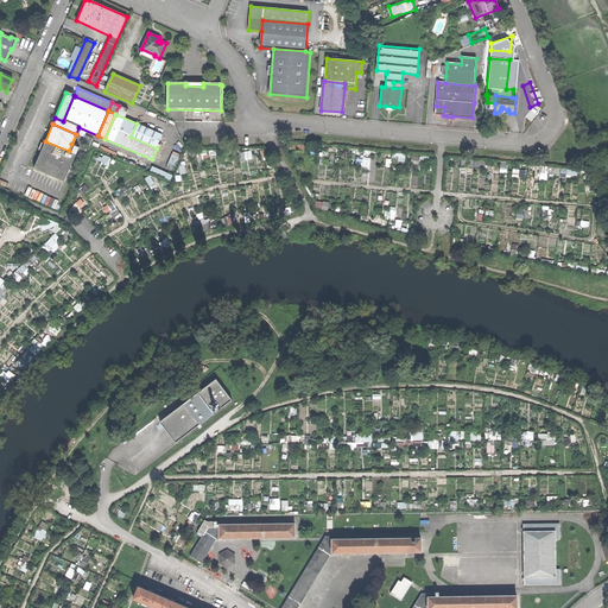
[(131,137),(157,149),(163,134),(137,124),(131,137)]
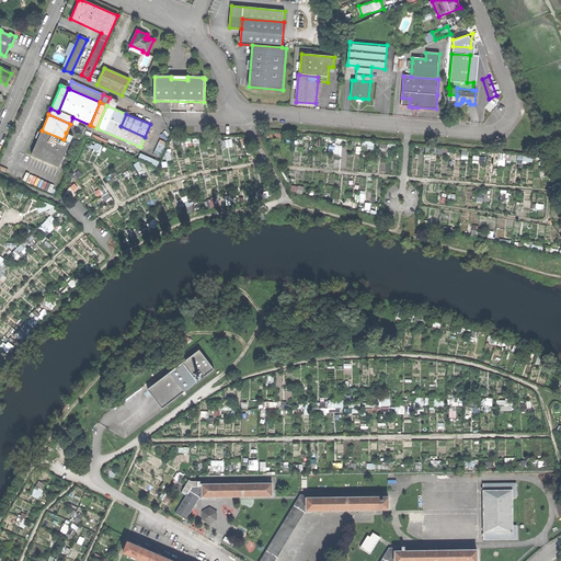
[(64,139),(42,130),(31,156),(58,168),(72,136),(66,133),(64,139)]
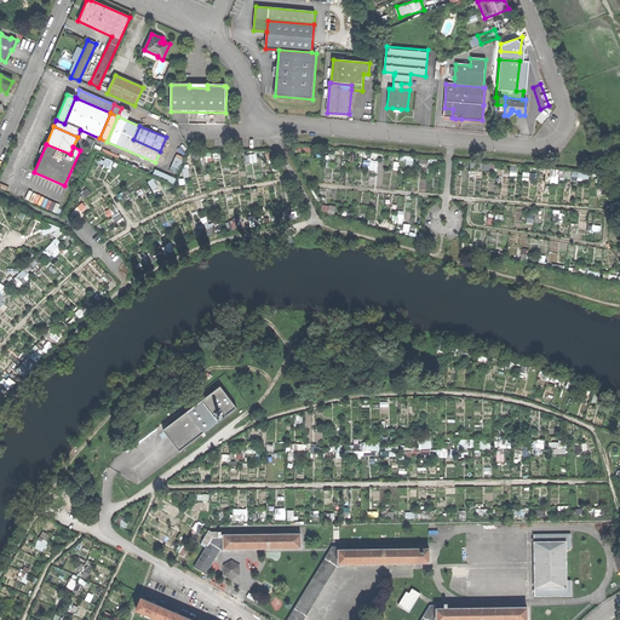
[(177,156),(171,168),(178,172),(184,159),(177,156)]
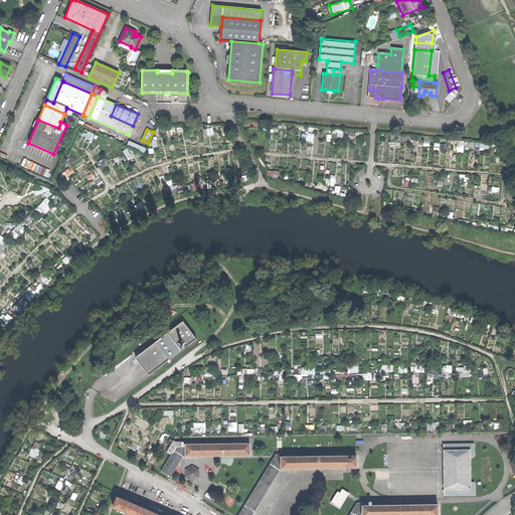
[(314,141),(315,133),(303,132),(303,140),(314,141)]
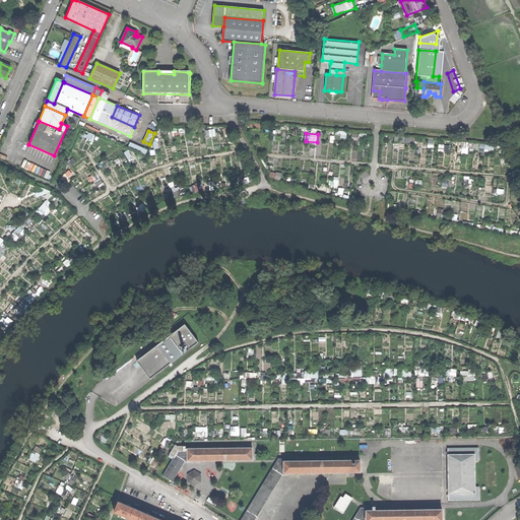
[(147,153),(149,148),(131,141),(130,146),(147,153)]
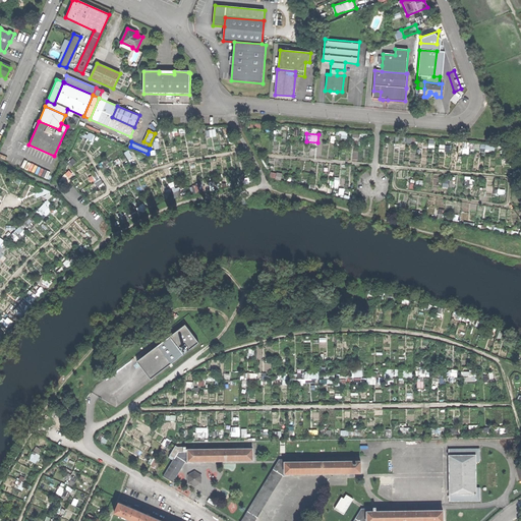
[(125,152),(129,159),(133,157),(130,150),(125,152)]
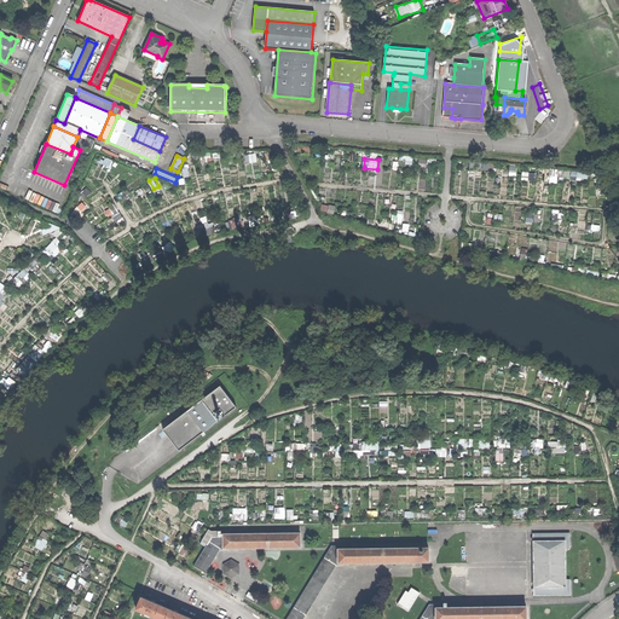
[(47,265),(74,238),(62,226),(55,233),(58,236),(39,256),(47,265)]
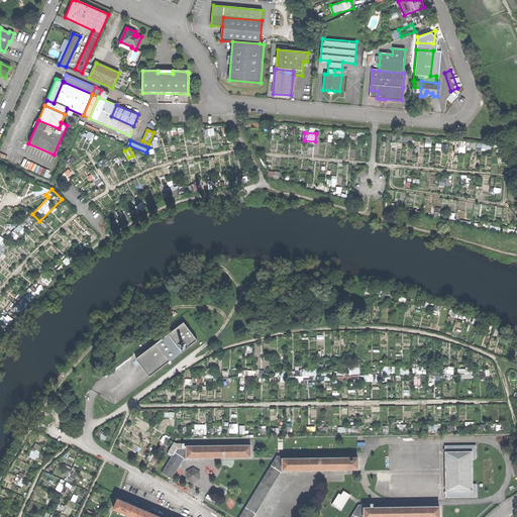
[(143,202),(136,206),(140,212),(146,208),(143,202)]
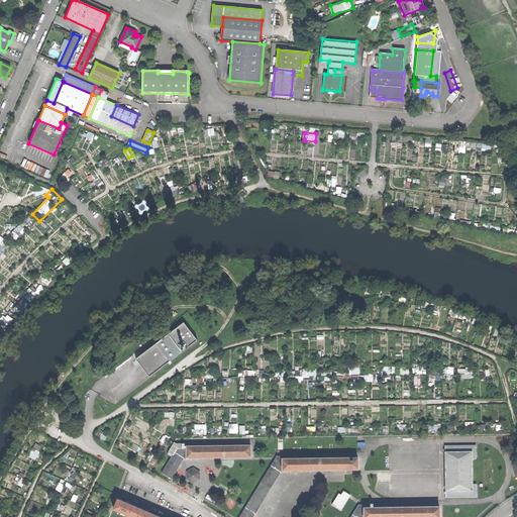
[(29,217),(24,223),(31,228),(35,222),(29,217)]
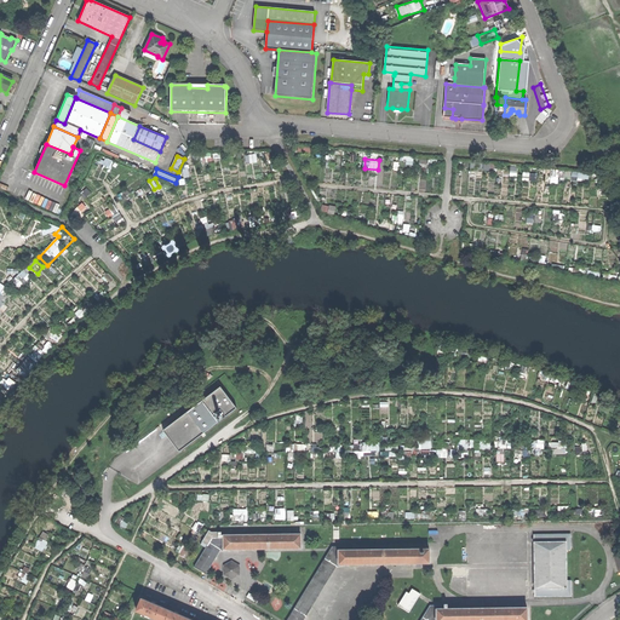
[(24,268),(12,282),(21,290),(33,275),(24,268)]
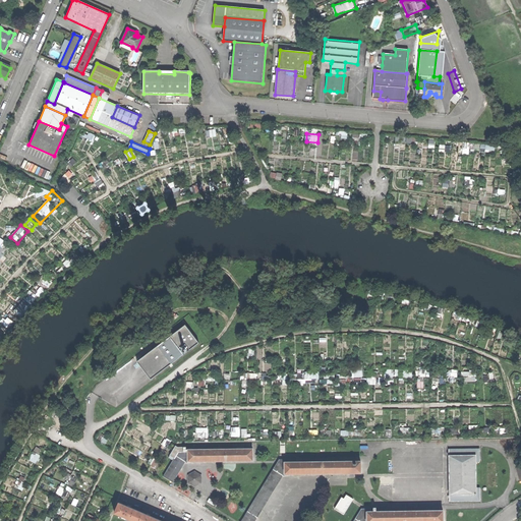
[(42,286),(38,291),(34,287),(27,293),(30,295),(13,310),(19,317),(47,291),(42,286)]
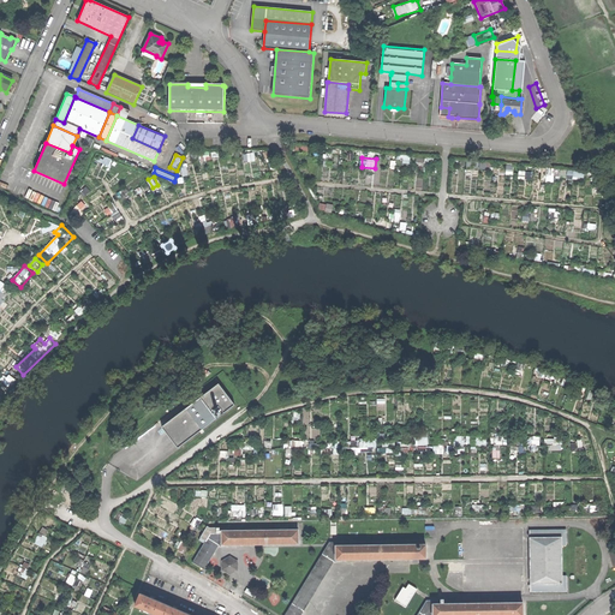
[(160,430),(174,449),(190,437),(192,435),(193,436),(195,435),(193,434),(198,430),(199,431),(201,431),(199,430),(204,427),(206,428),(207,427),(206,425),(210,422),(212,423),(213,422),(212,421),(213,419),(215,418),(201,399),(160,430)]
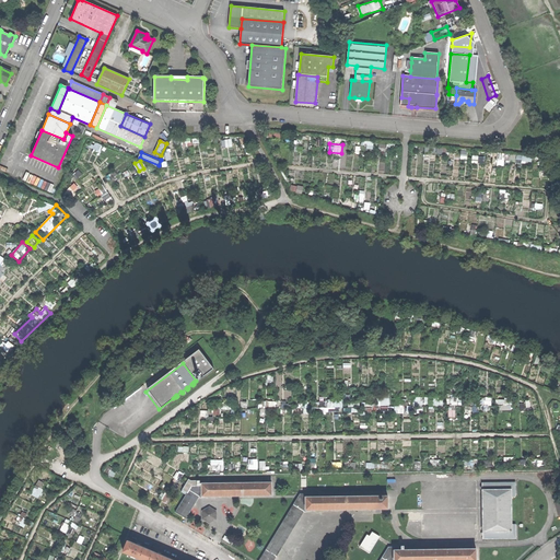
[(196,384),(194,382),(193,383),(194,384),(193,385),(191,384),(187,387),(188,388),(187,389),(186,388),(182,392),(183,393),(182,393),(181,392),(176,395),(177,396),(176,397),(175,396),(173,398),(174,400),(196,384)]
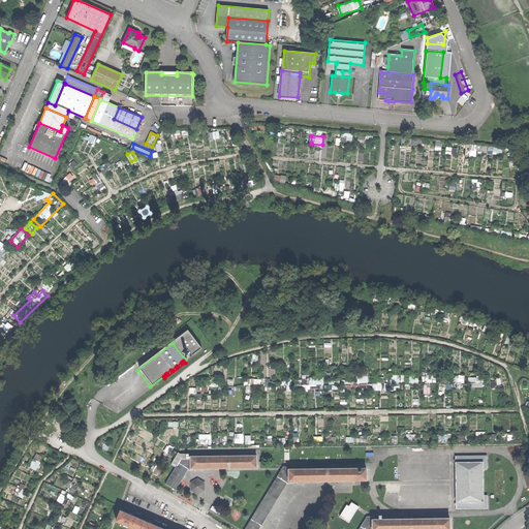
[(325,384),(324,376),(310,377),(310,384),(325,384)]
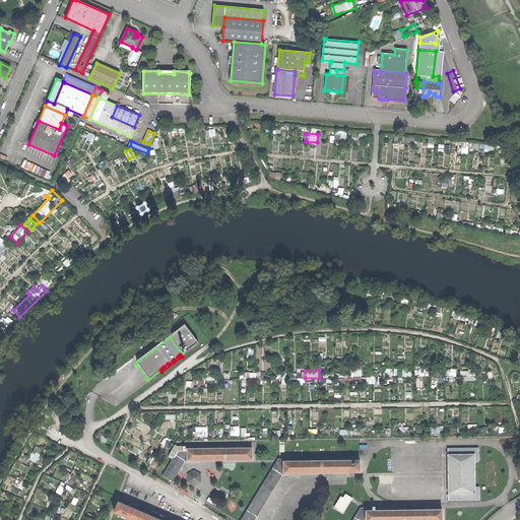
[(95,394),(108,410),(140,385),(137,381),(135,382),(127,371),(95,394)]
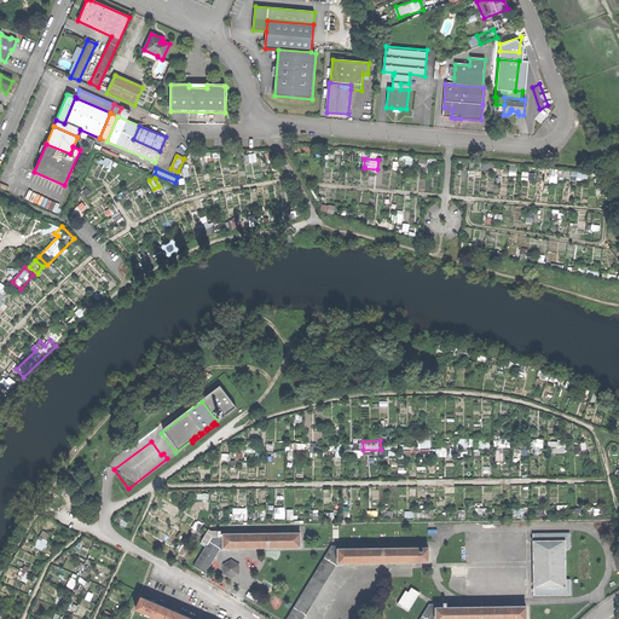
[(553,447),(553,453),(567,452),(567,441),(551,441),(551,447),(553,447)]
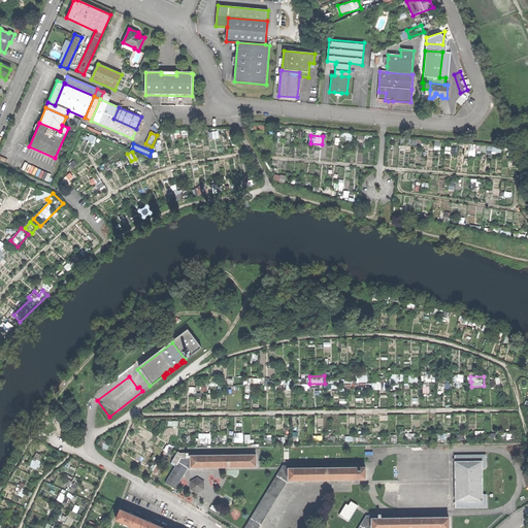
[(199,442),(211,442),(211,433),(199,433),(199,442)]
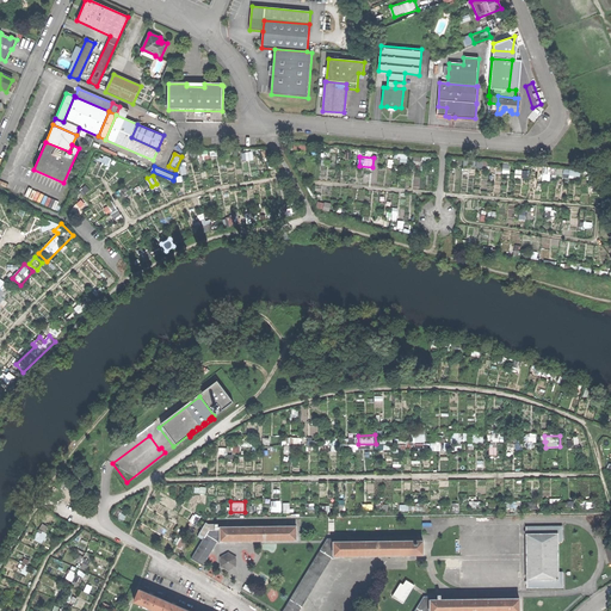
[(272,501),(272,512),(283,512),(283,501),(272,501)]
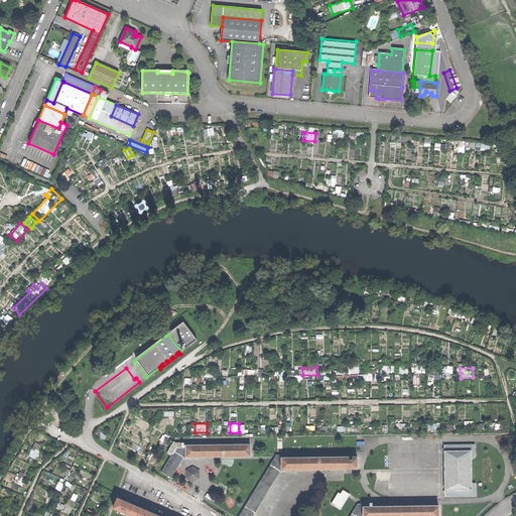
[(100,429),(97,434),(105,439),(108,433),(100,429)]
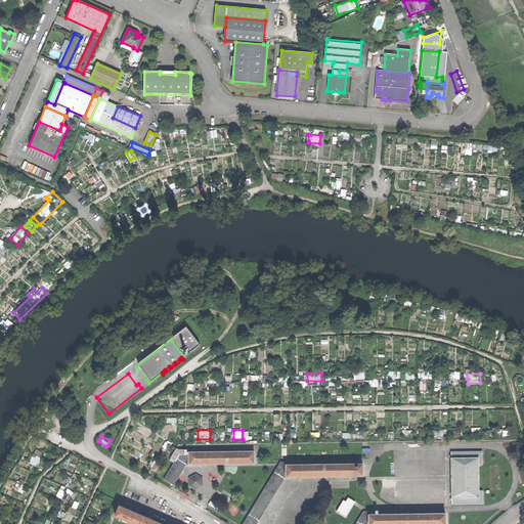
[(254,451),(193,452),(193,451),(188,451),(188,452),(188,453),(186,453),(186,450),(176,447),(169,459),(174,462),(163,478),(173,484),(185,466),(188,466),(193,466),(193,464),(254,463),(254,451)]
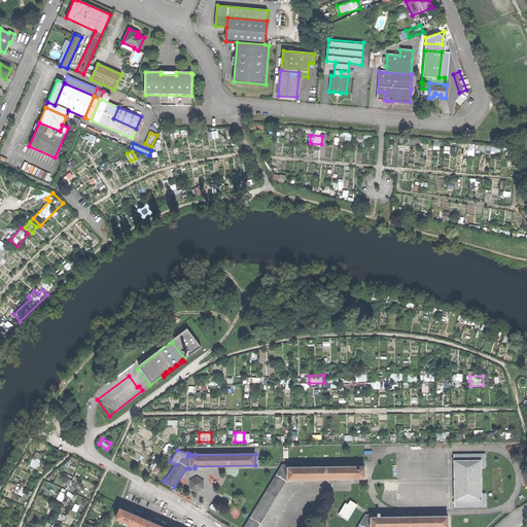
[(37,451),(30,464),(38,469),(43,460),(39,458),(42,454),(37,451)]
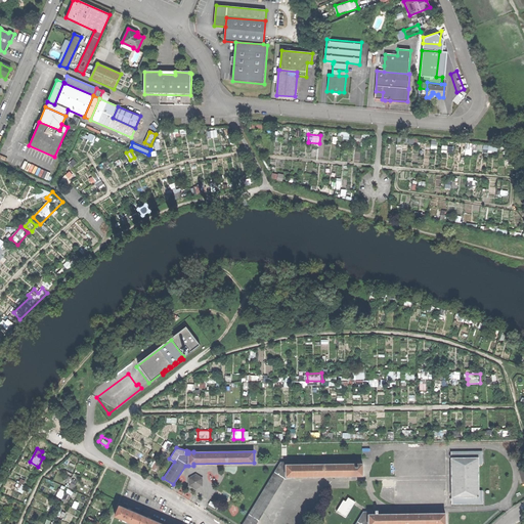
[(479,489),(479,464),(483,464),(483,450),(450,450),(450,457),(451,457),(451,495),(450,495),(450,503),(483,503),(483,489),(479,489)]
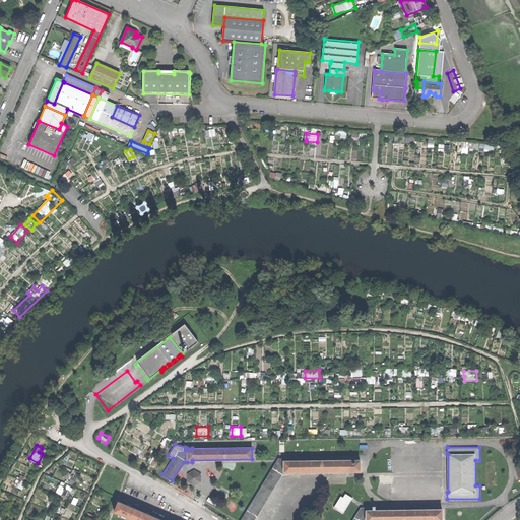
[(253,519),(281,474),(288,474),(288,471),(360,471),(360,459),(288,460),(287,457),(278,457),(240,519),(253,519)]
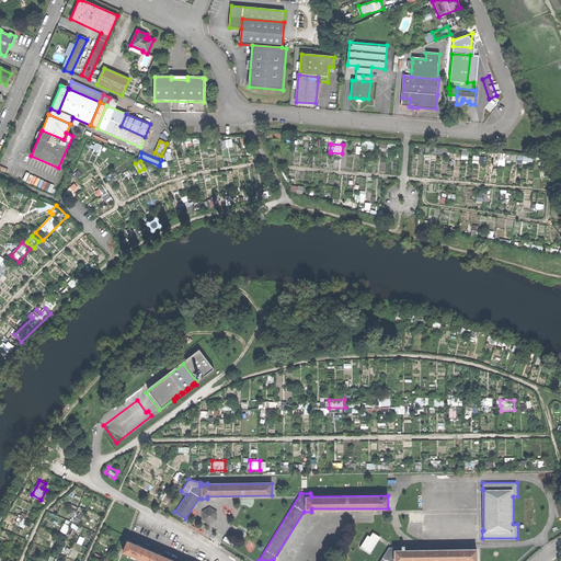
[(202,511),(201,518),(208,523),(216,518),(216,511),(209,506),(202,511)]
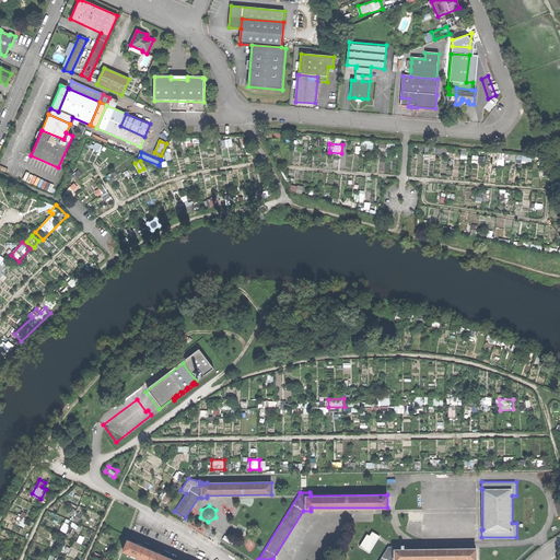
[(67,533),(72,521),(67,518),(61,531),(67,533)]
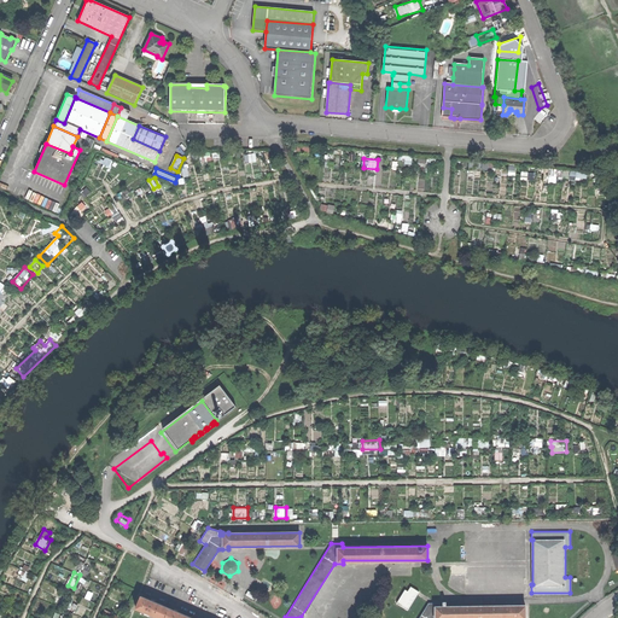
[(158,617),(163,606),(153,602),(155,601),(152,600),(150,600),(140,596),(135,608),(158,617)]
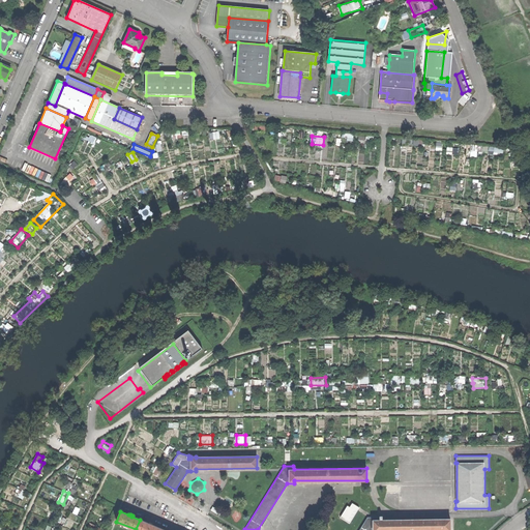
[(421,529),(450,529),(449,519),(377,520),(377,516),(366,517),(358,529),(421,529)]
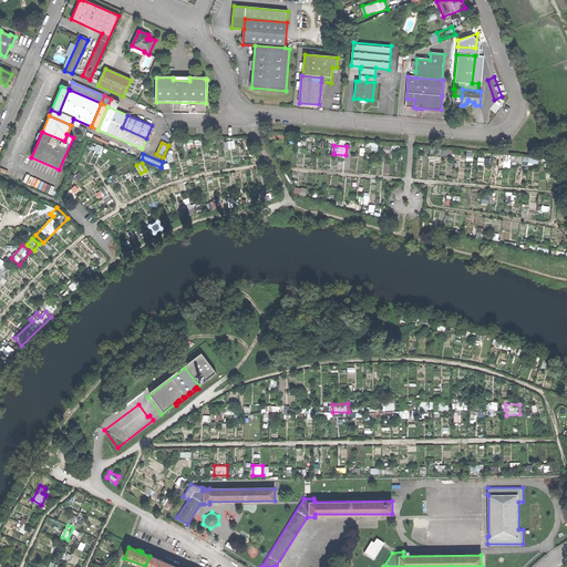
[(169,566),(171,565),(162,562),(163,560),(161,559),(158,559),(150,556),(145,566),(169,566)]
